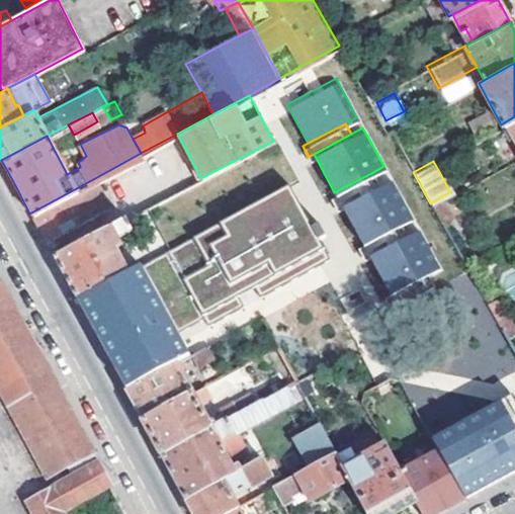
[(371,173),(334,192),(329,196),(334,206),(340,203),(377,183),(371,173)]
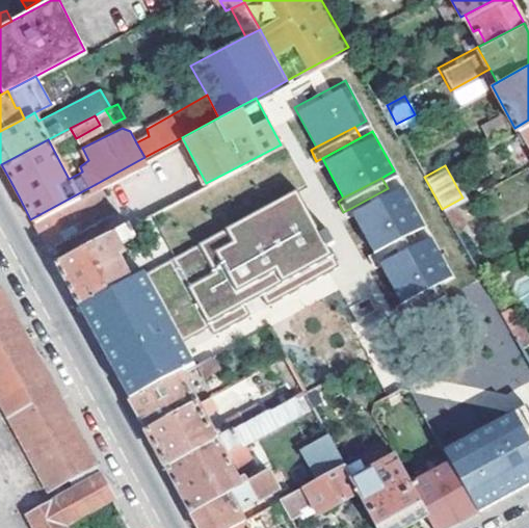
[(349,209),(371,248),(410,228),(421,221),(399,182),(388,188),(349,209)]
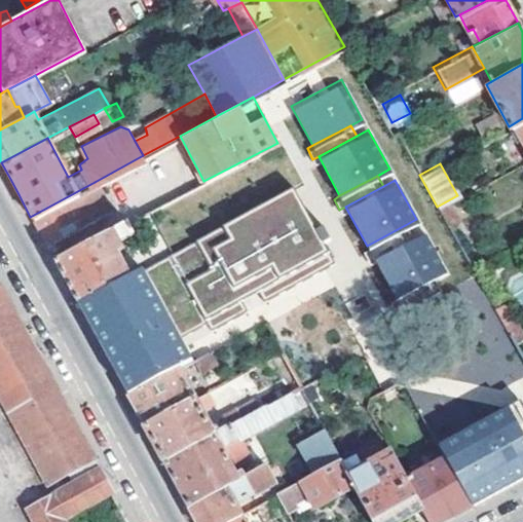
[(43,239),(47,246),(111,212),(95,182),(30,217),(43,239)]
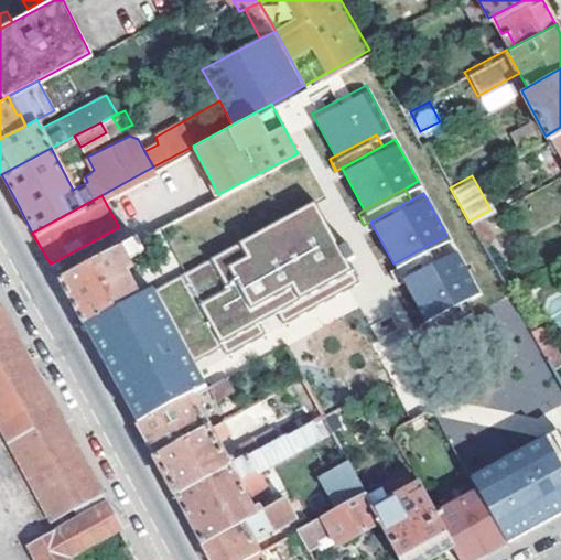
[(338,244),(314,198),(182,270),(180,271),(224,352),(262,331),(257,320),(274,310),(280,321),(358,279),(346,258),(354,254),(346,240),(338,244)]
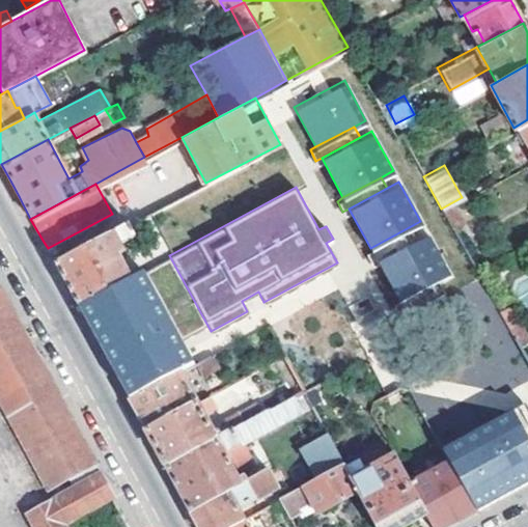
[(163,258),(169,255),(171,254),(149,213),(138,218),(154,246),(156,245),(163,258)]
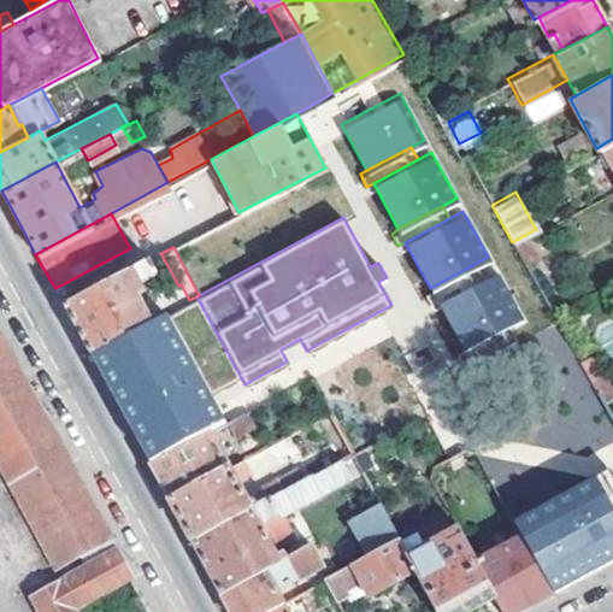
[(84,343),(90,352),(149,321),(141,305),(154,298),(151,290),(142,294),(135,281),(154,271),(148,260),(64,304),(69,315),(84,343)]
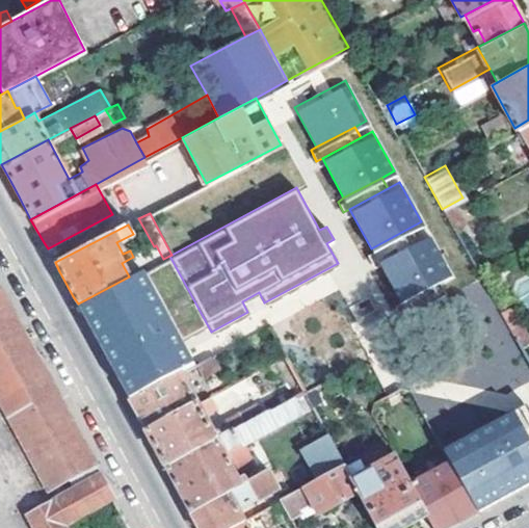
[(410,228),(371,248),(365,252),(371,263),(376,260),(415,239),(410,228)]
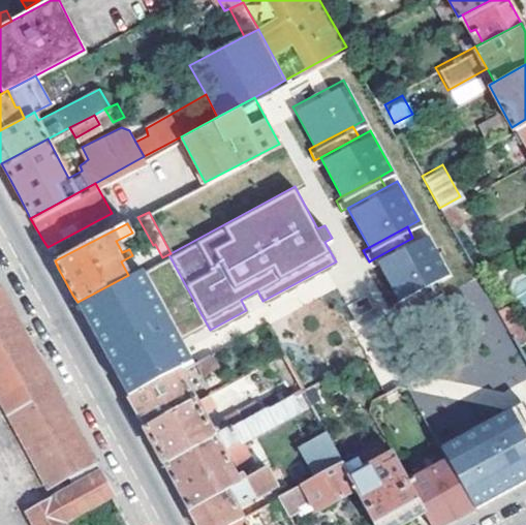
[(374,258),(396,298),(434,277),(445,271),(425,232),(412,238),(374,258)]
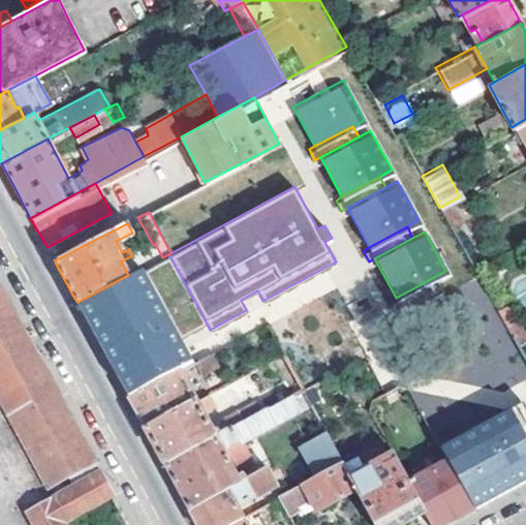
[(128,275),(78,302),(87,320),(113,368),(128,396),(177,369),(192,361),(142,269),(128,275)]
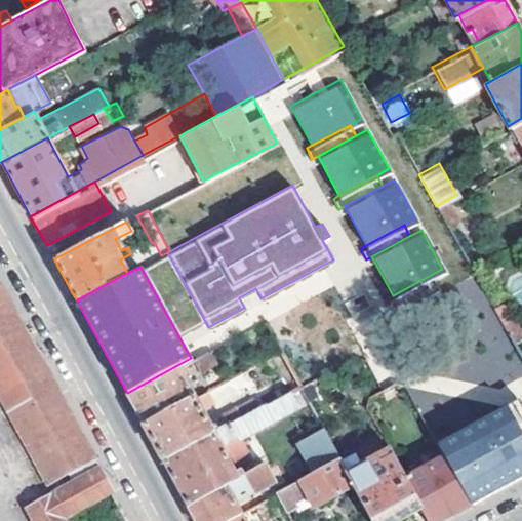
[(431,275),(393,295),(387,298),(393,310),(437,286),(431,275)]
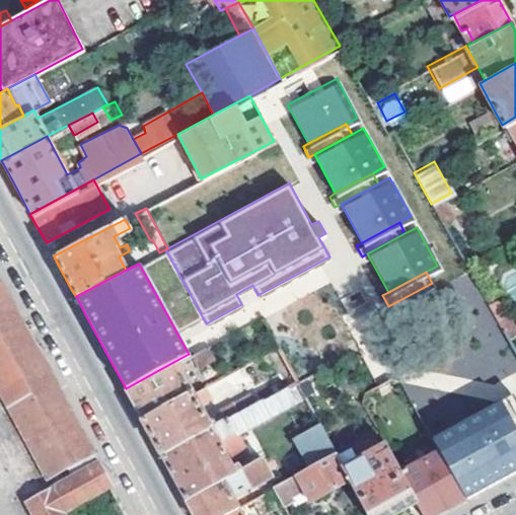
[(2,286),(0,287),(0,380),(53,477),(75,464),(80,473),(33,499),(42,514),(74,514),(72,510),(113,488),(2,286)]
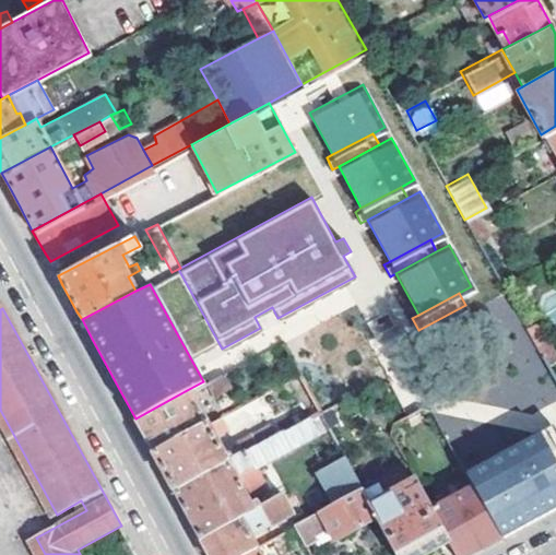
[(238,404),(222,372),(206,380),(223,412),(238,404)]
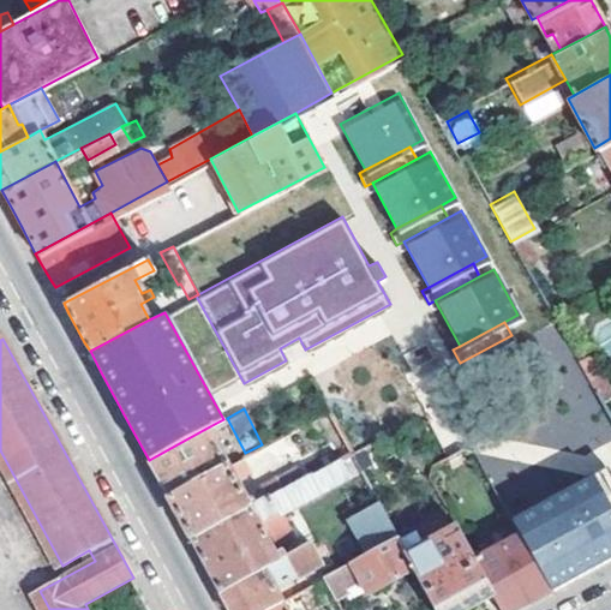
[(331,446),(276,476),(282,488),(337,456),(348,452),(327,411),(316,416),(331,446)]
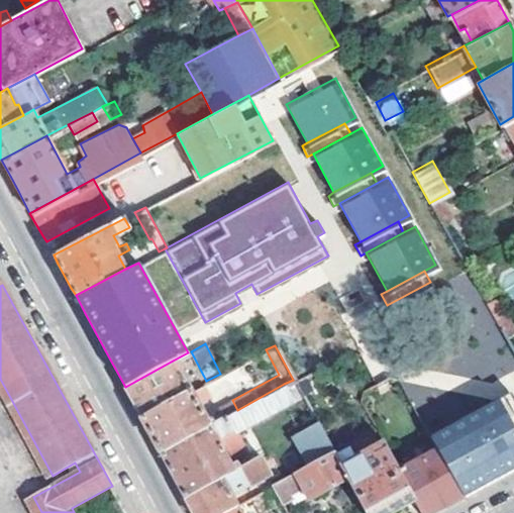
[(189,391),(173,361),(125,387),(128,393),(141,416),(189,391)]
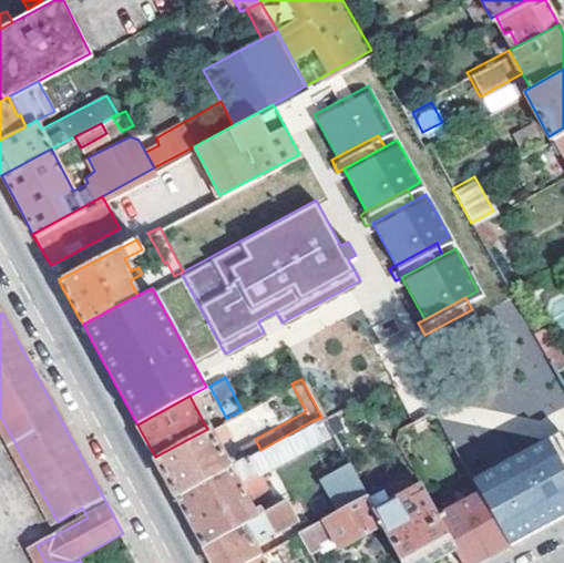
[(229,437),(222,421),(207,429),(155,457),(171,487),(175,495),(234,464),(231,457),(225,460),(216,444),(229,437)]
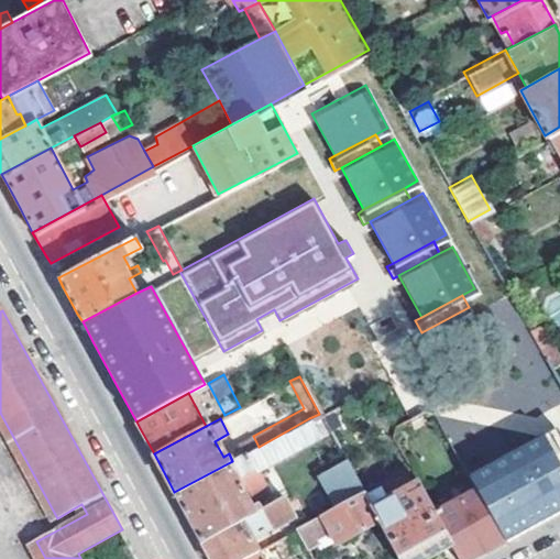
[(232,461),(174,492),(180,503),(194,528),(200,539),(257,507),(254,502),(249,504),(245,500),(264,489),(253,467),(317,431),(309,418),(259,447),(242,456),(232,461)]
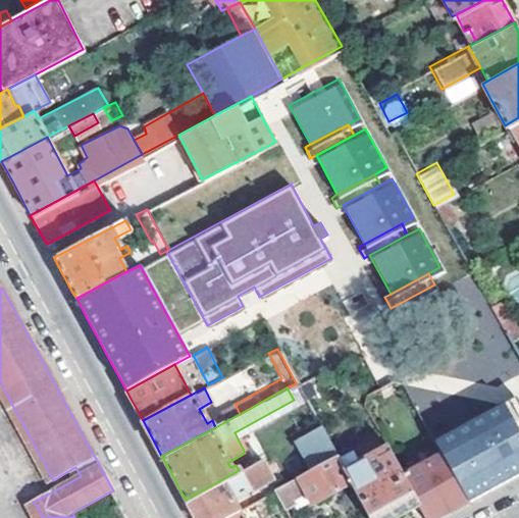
[(518,406),(513,396),(502,402),(515,425),(518,422),(518,406)]
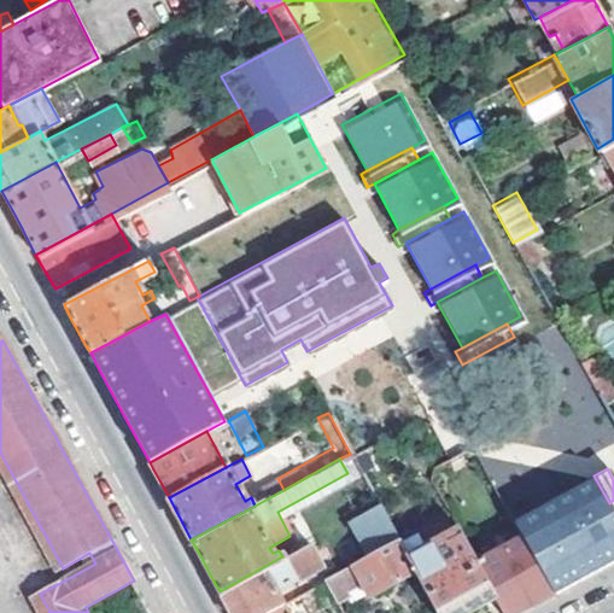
[(518,537),(548,593),(613,555),(613,500),(609,503),(594,476),(509,523),(518,537)]
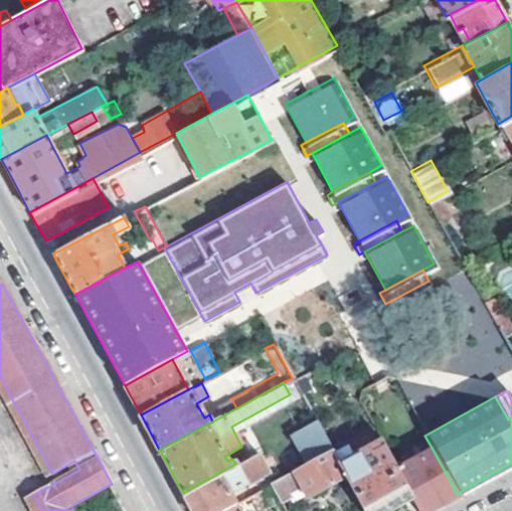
[(231,398),(216,406),(221,416),(236,408),(231,398)]
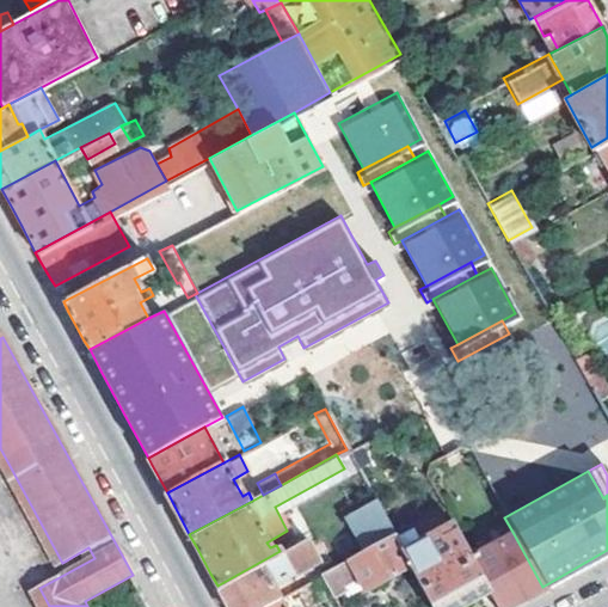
[(358,528),(323,549),(332,565),(391,532),(373,497),(350,512),(358,528)]
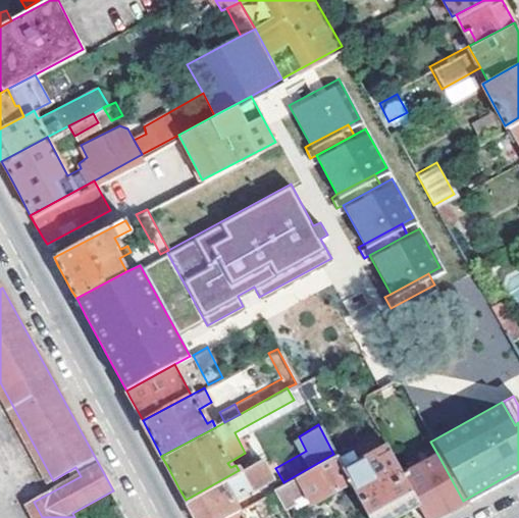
[(348,478),(368,517),(383,517),(414,502),(400,474),(384,445),(342,468),(348,478)]
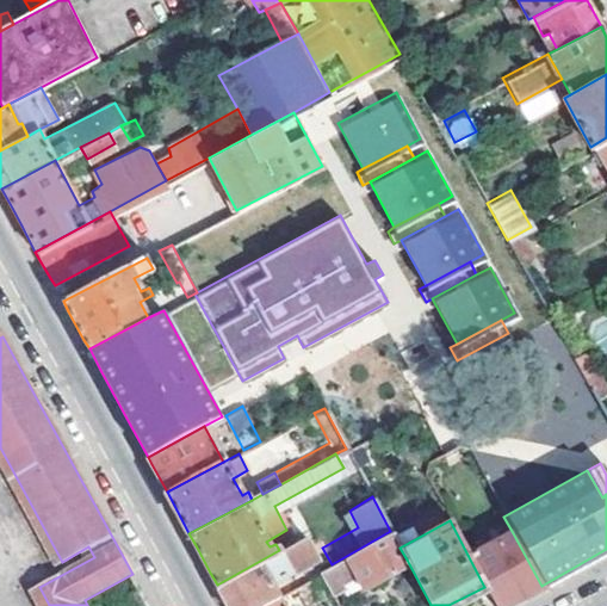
[(346,595),(407,560),(400,548),(390,531),(332,564),(319,572),(333,598),(345,592),(346,595)]
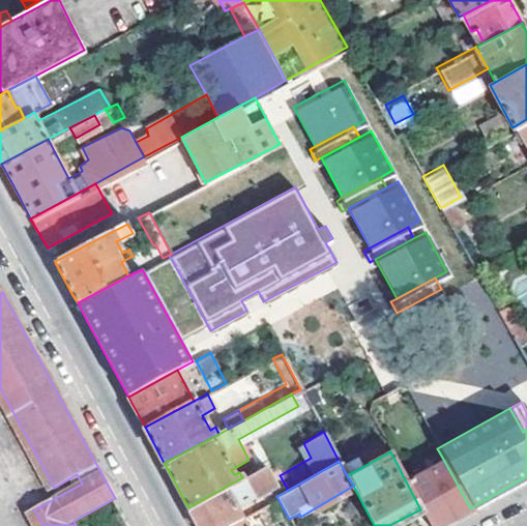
[(420,509),(429,525),(437,525),(464,512),(470,508),(444,461),(406,481),(420,509)]
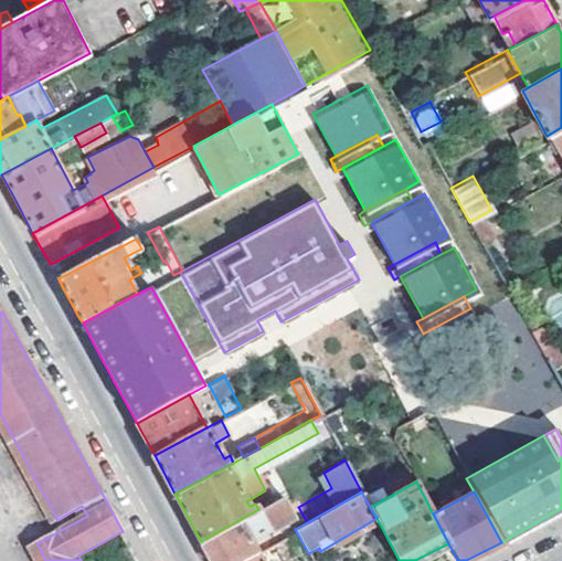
[(258,509),(201,541),(211,560),(239,560),(255,552),(245,531),(288,507),(282,496),(258,509)]
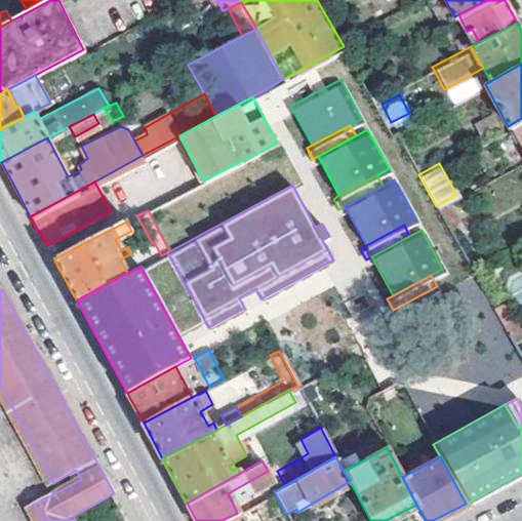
[(265,496),(277,516),(281,514),(282,517),(286,514),(274,491),(265,496)]
